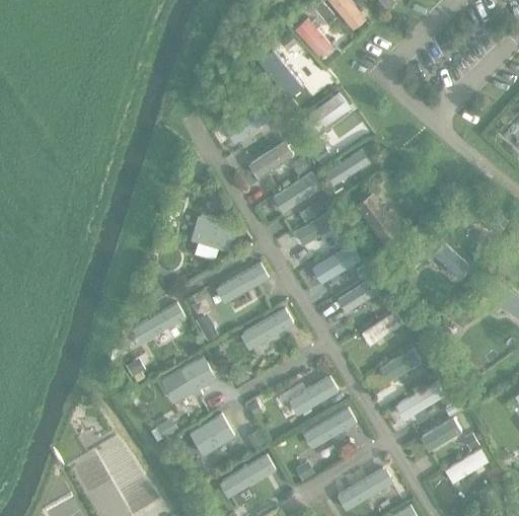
[(320,0),(314,0),(310,4),(319,15),(327,8),(320,0)]
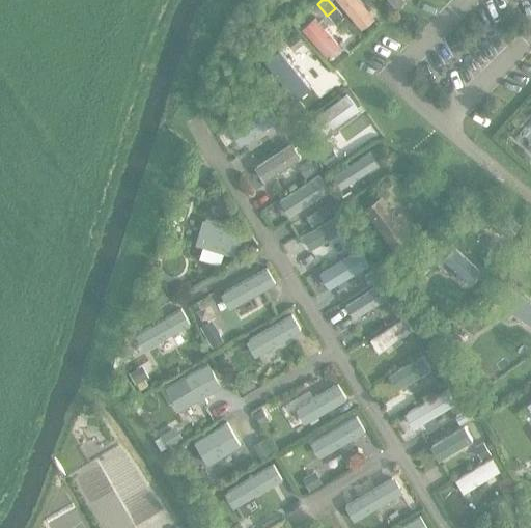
[(374,18),(360,0),(337,0),(361,28),(374,18)]
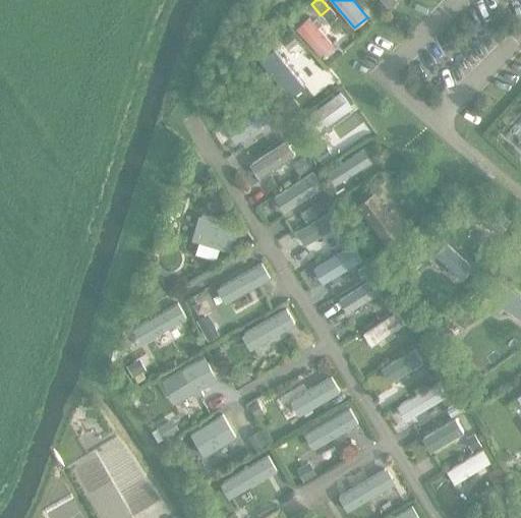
[(394,0),(380,0),(388,10),(397,3),(394,0)]
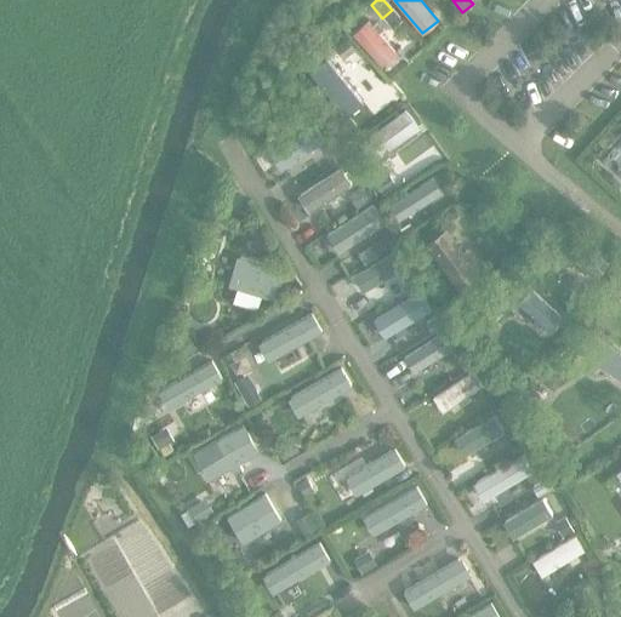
[(400,51),(365,17),(348,32),(382,68),(400,51)]
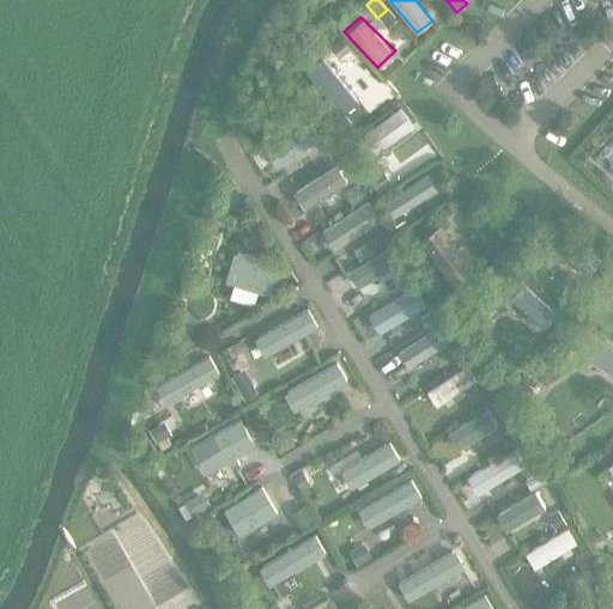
[(343,41),(331,50),(339,60),(350,50),(343,41)]
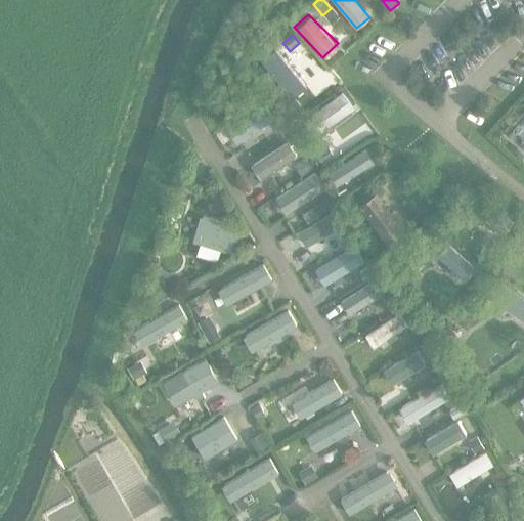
[(263,63),(288,97),(301,87),(273,53),(263,63)]
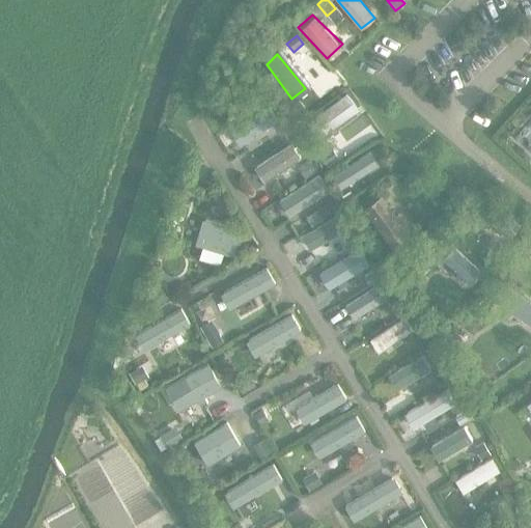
[(316,117),(328,135),(360,110),(350,91),(316,117)]
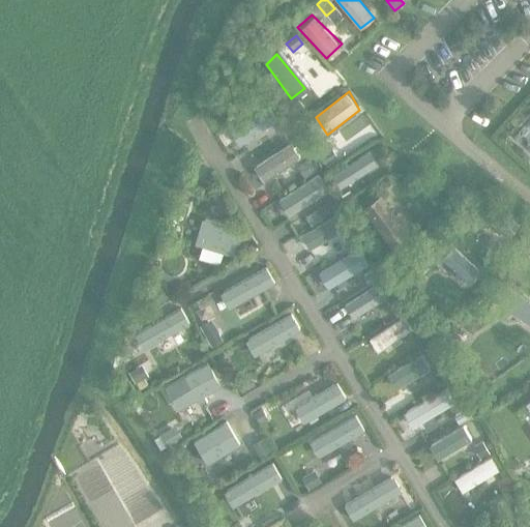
[(272,105),(237,127),(246,141),(281,119),(272,105)]
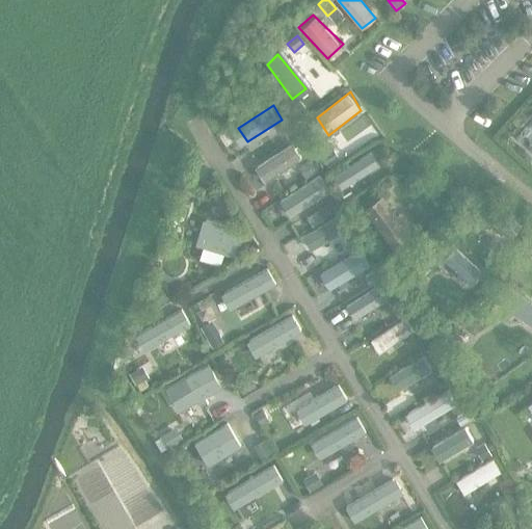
[(289,124),(281,129),(287,139),(295,134),(289,124)]
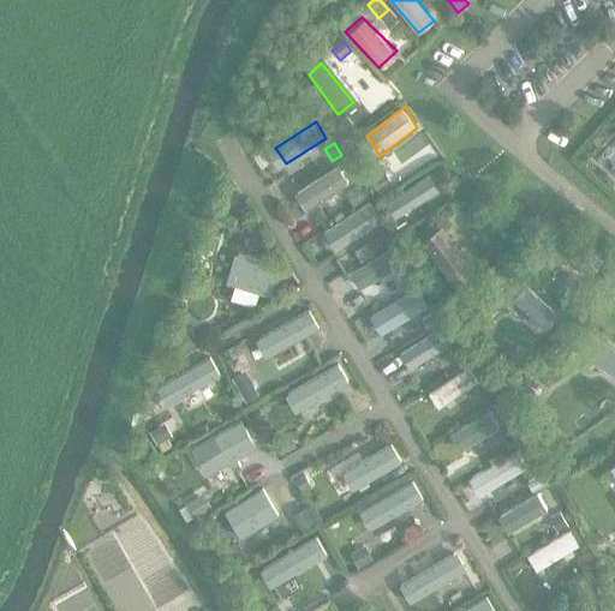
[(339,165),(296,193),(306,210),(351,181),(339,165)]
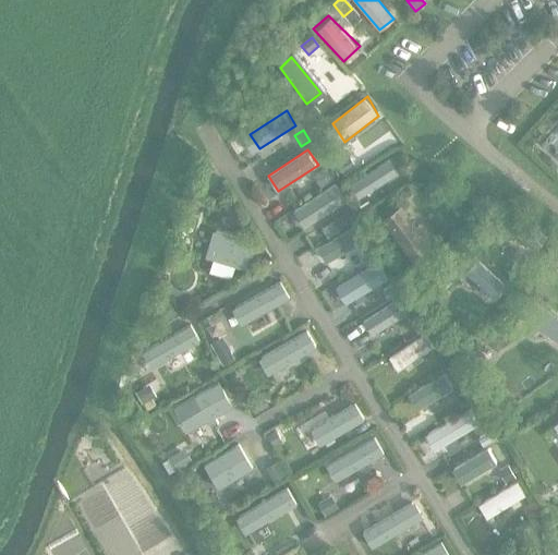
[(347,155),(334,164),(342,177),(354,168),(347,155)]
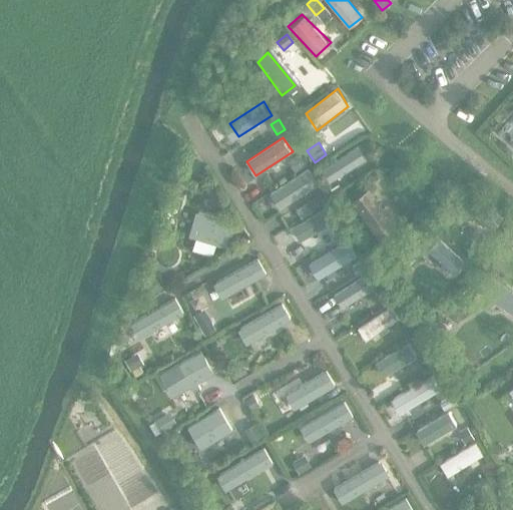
[(348,154),(320,172),(327,182),(328,185),(366,160),(358,148),(348,154)]
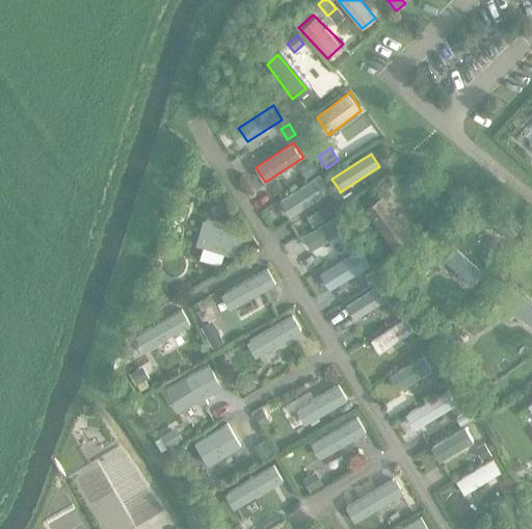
[(310,162),(298,169),(306,180),(317,173),(310,162)]
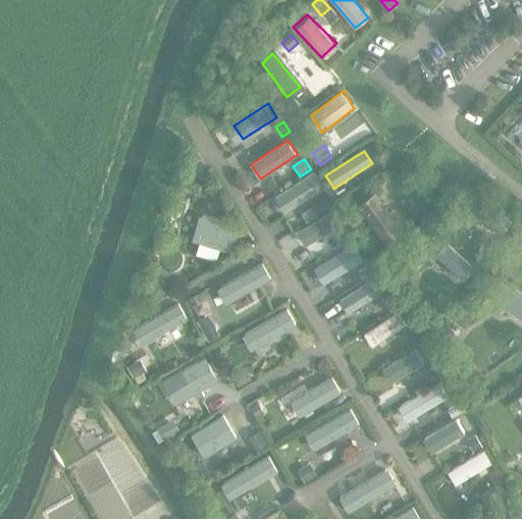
[(280,194),(288,209),(322,188),(313,173),(280,194)]
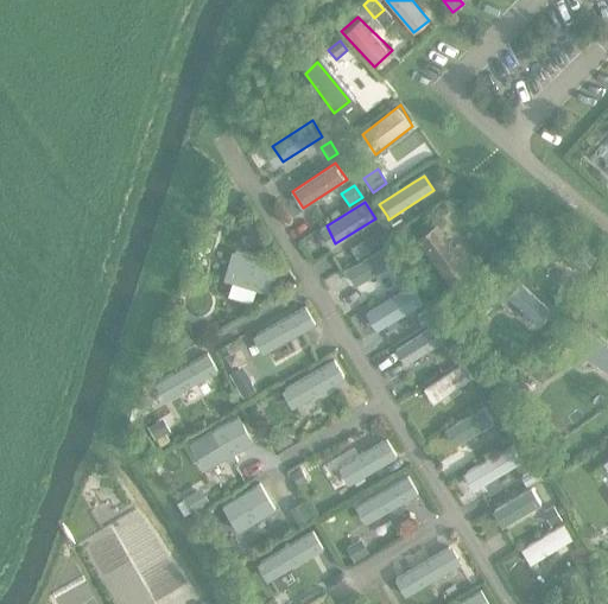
[(382,230),(362,245),(368,253),(388,240),(382,230)]
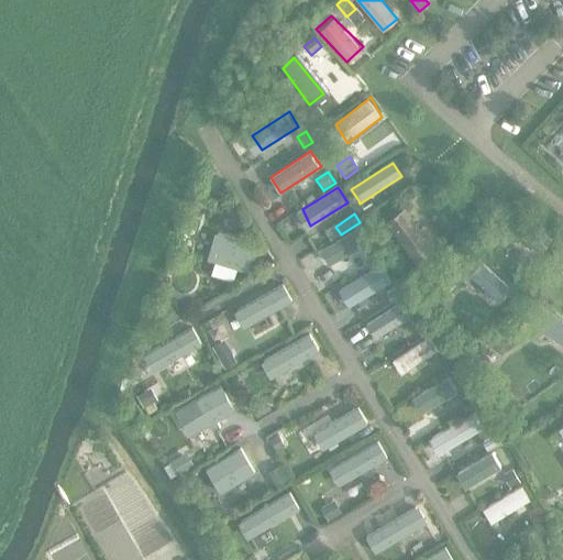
[(407,215),(393,226),(419,263),(434,251),(407,215)]
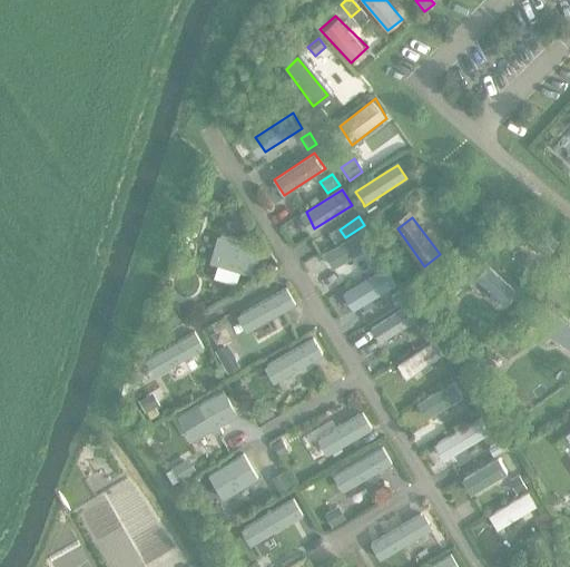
[(369,230),(326,253),(335,270),(377,244),(369,230)]
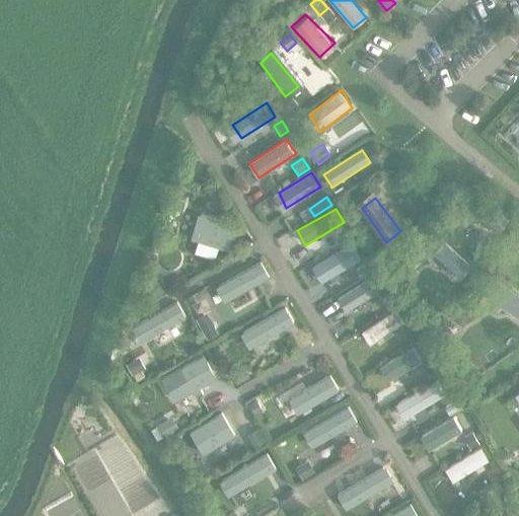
[(199,216),(191,241),(228,252),(235,227),(199,216)]
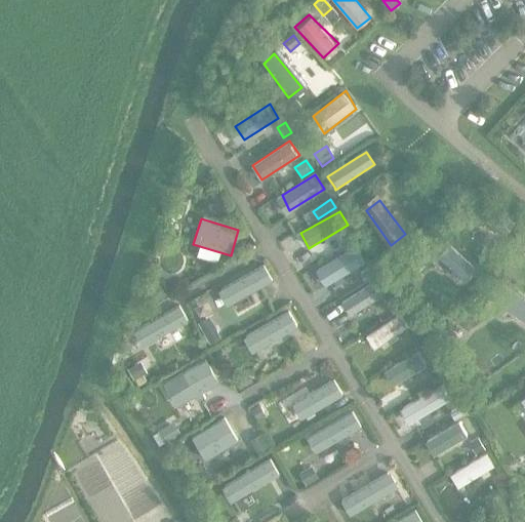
[(476,269),(448,244),(437,256),(465,281),(476,269)]
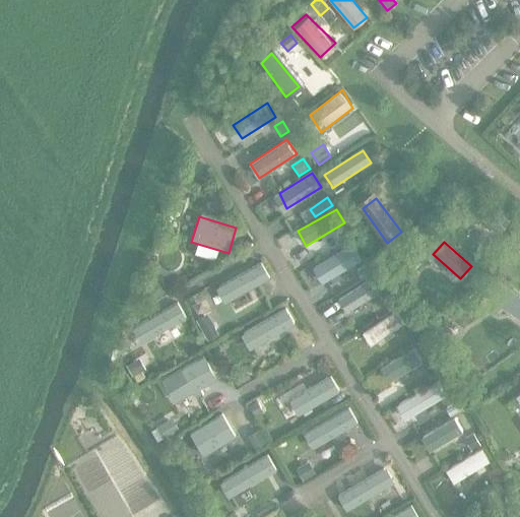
[(350,245),(311,269),(320,285),(361,261),(350,245)]
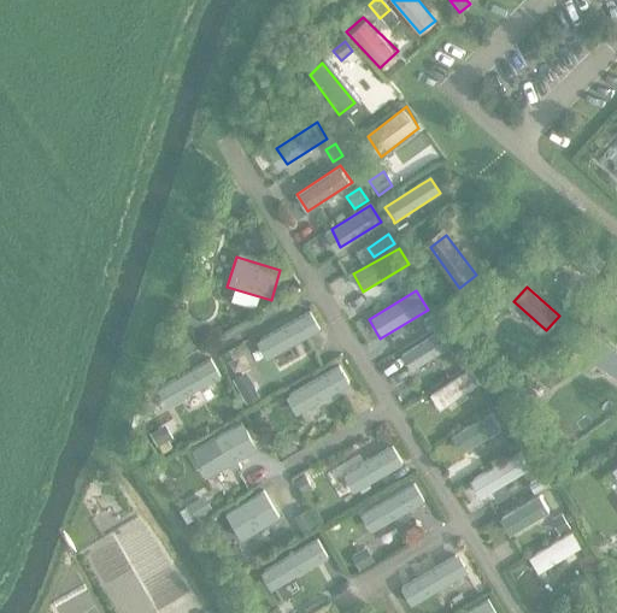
[(311,311),(256,342),(266,360),(322,330),(311,311)]
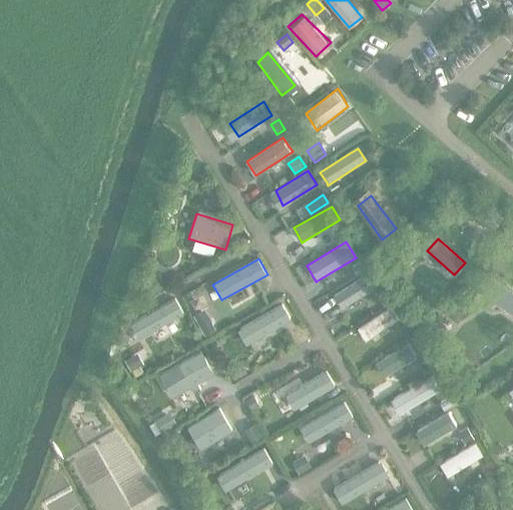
[(362,263),(352,270),(357,278),(368,271),(362,263)]
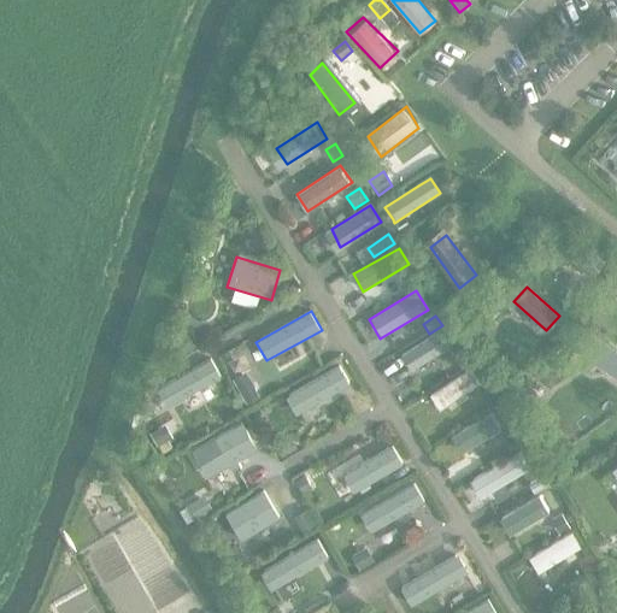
[(406,353),(415,369),(460,341),(452,324),(406,353)]
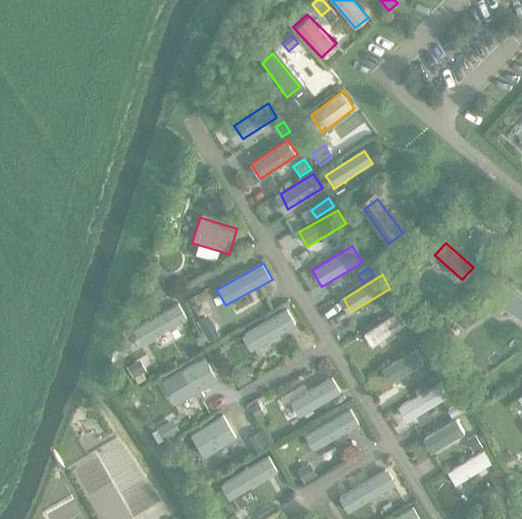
[(161,280),(144,291),(150,301),(167,292),(161,280)]
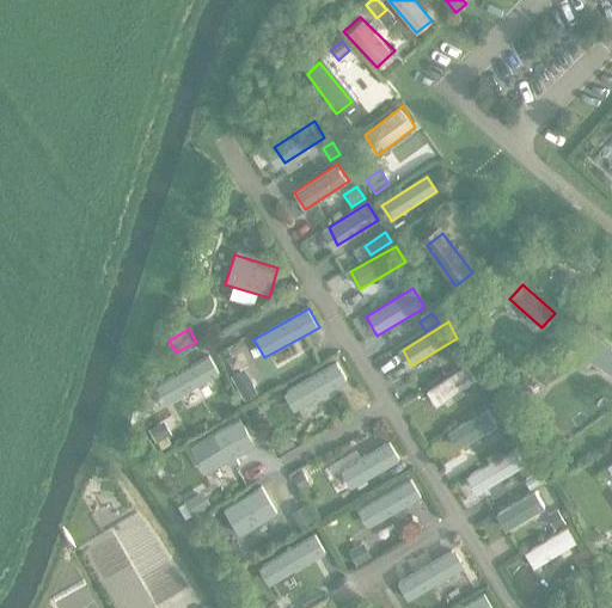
[(465,347),(453,354),(460,366),(472,360),(465,347)]
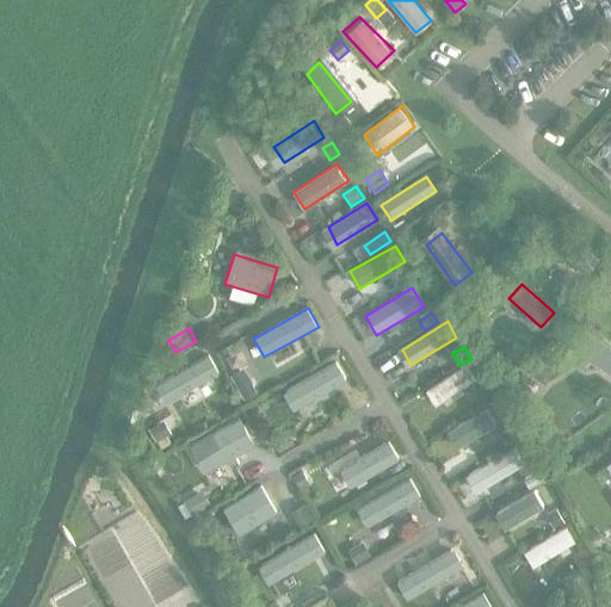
[(209,355),(155,385),(166,403),(218,373),(209,355)]
